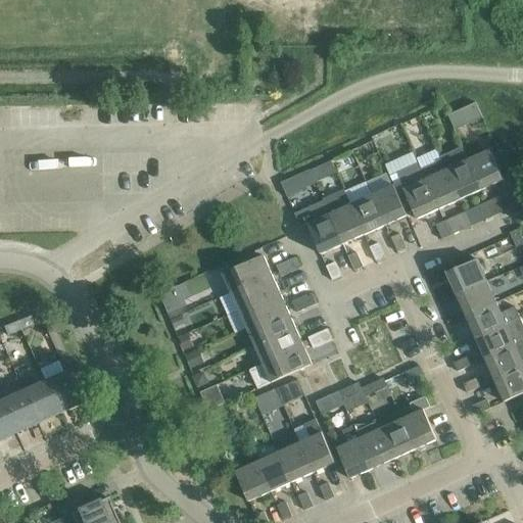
[(454,131),(481,119),(475,104),(447,117),(454,131)]
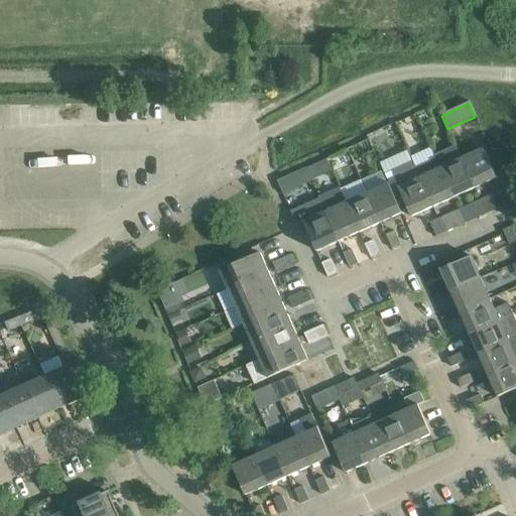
[(418,119),(416,115),(405,120),(407,124),(418,119)]
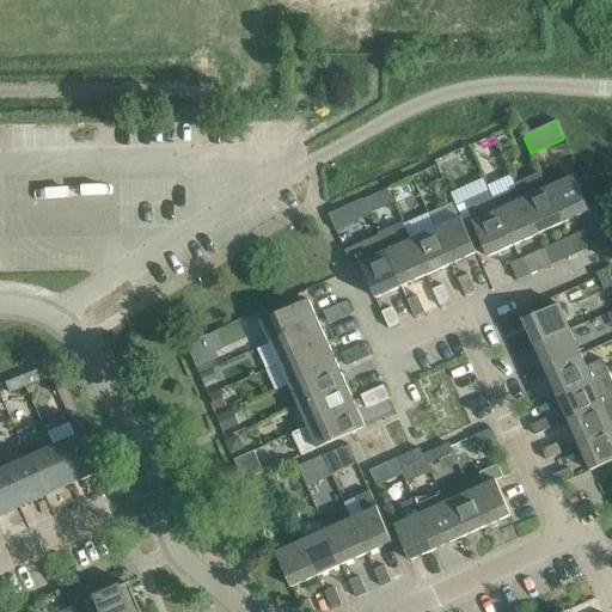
[(540,171),(515,182),(518,188),(539,234),(563,222),(548,187),(540,171)]
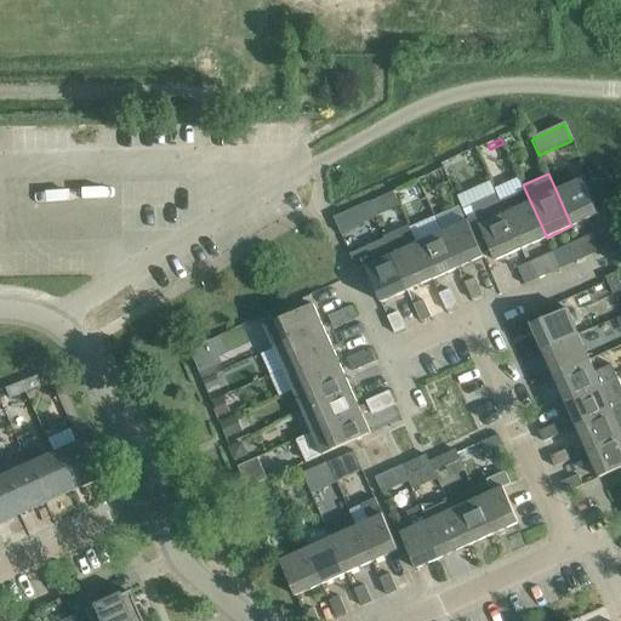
[(571,226),(598,214),(581,178),(556,189),(571,226)]
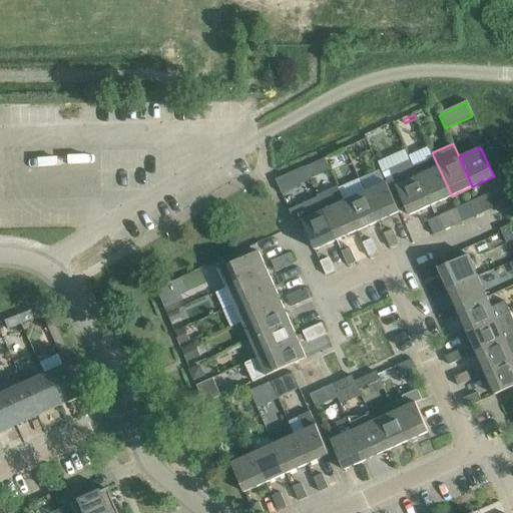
[(434,157),(413,166),(431,205),(452,196),(434,157)]
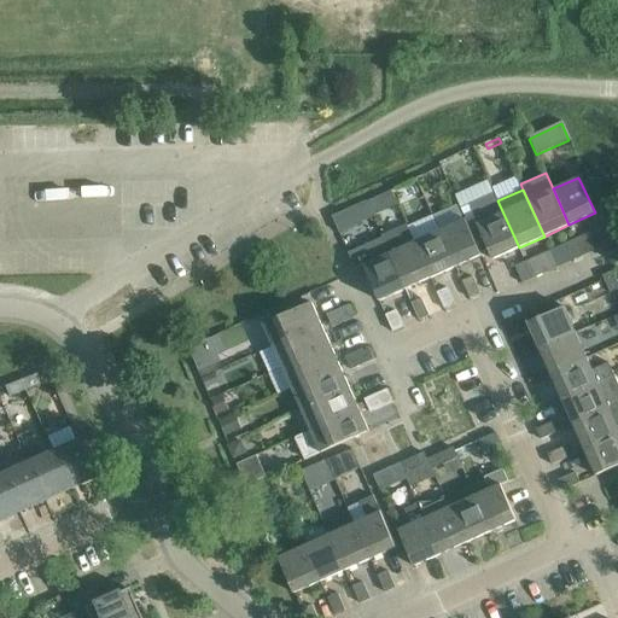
[(493,258),(519,248),(494,192),(468,204),(493,258)]
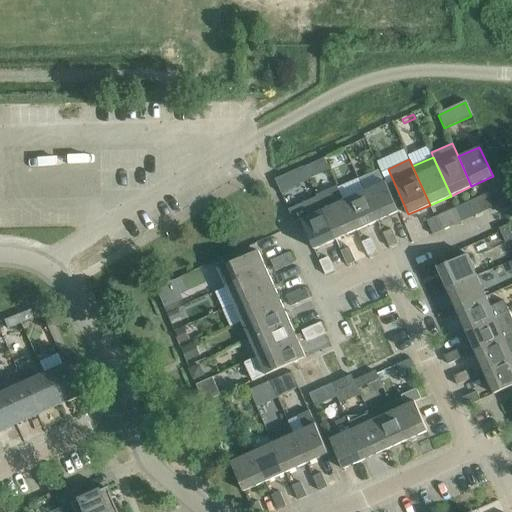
[(302,167),(291,171),(297,183),(308,179),(302,167)]
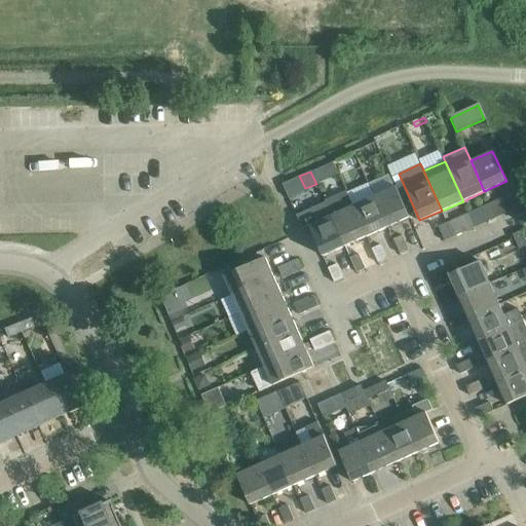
[(397,186),(374,196),(388,227),(410,217),(397,186)]
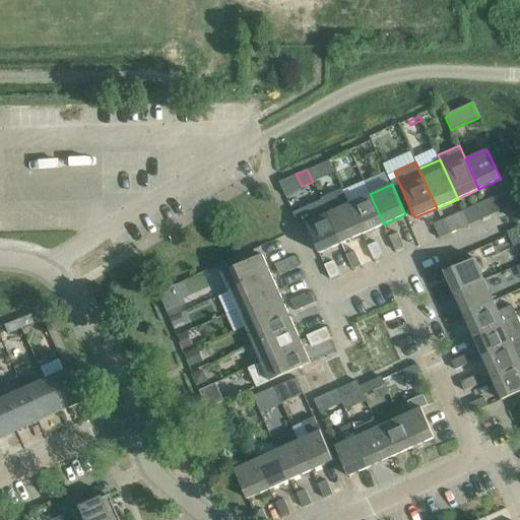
[(343,190),(322,200),(341,243),(363,234),(348,203),(343,190)]
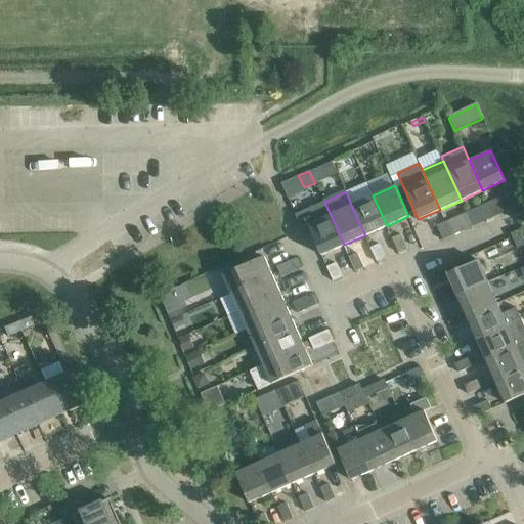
[(373,195),(351,205),(365,235),(387,226),(373,195)]
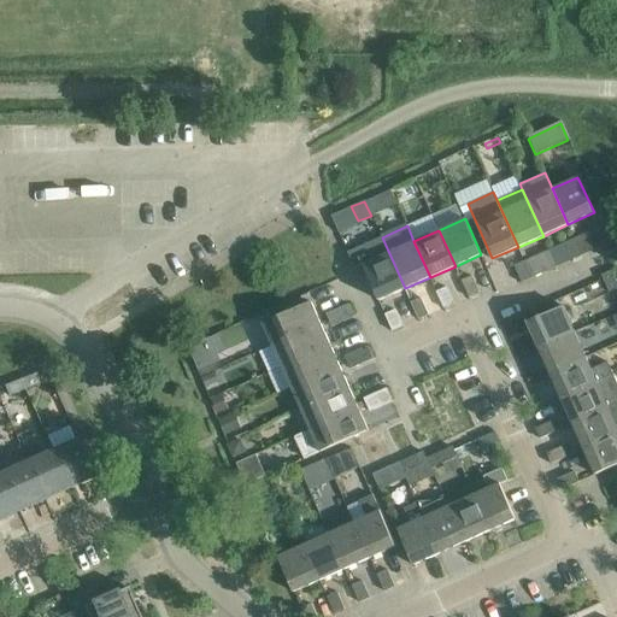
[(603,234),(593,238),(598,248),(600,254),(611,250),(604,236),(603,234)]
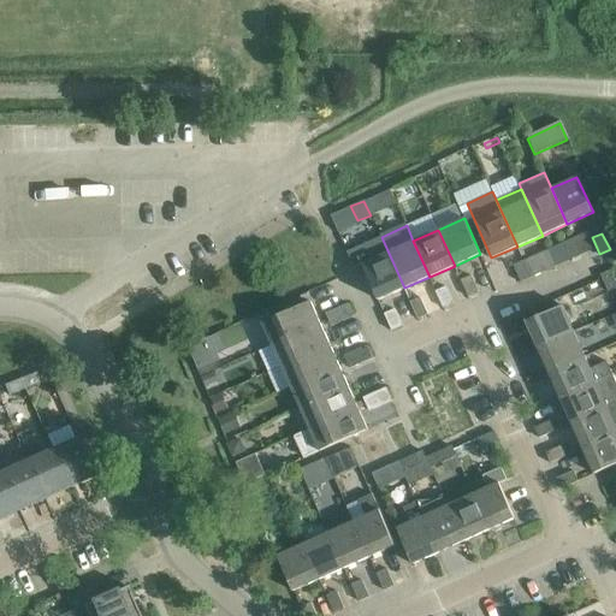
[(381,237),(348,252),(354,267),(362,264),(379,300),(404,288),(381,237)]
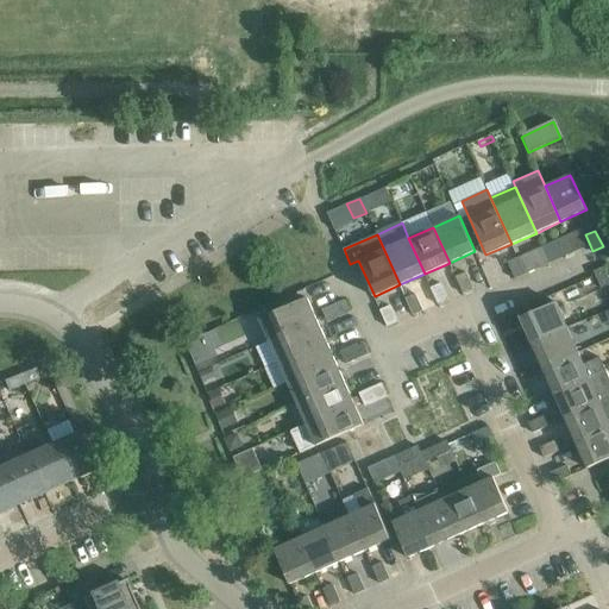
[(557,239),(564,256),(575,252),(566,236),(557,239)]
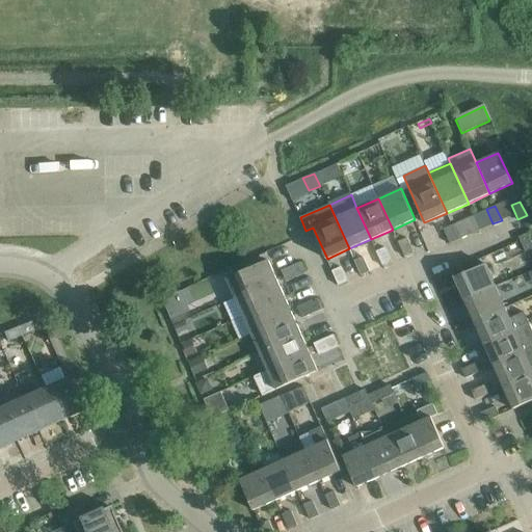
[(464,219),(471,234),(480,230),(474,215),(464,219)]
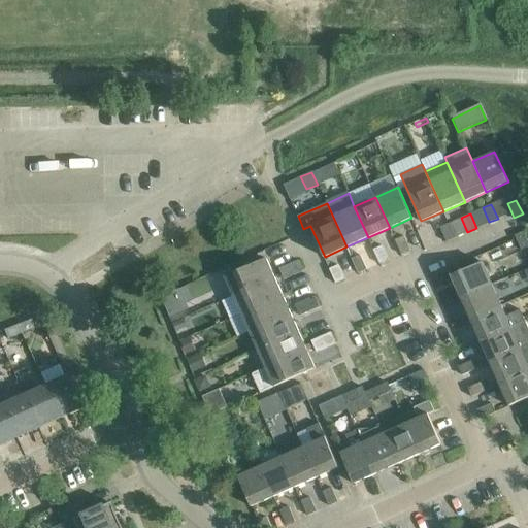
[(439,227),(447,241),(455,237),(449,223),(439,227)]
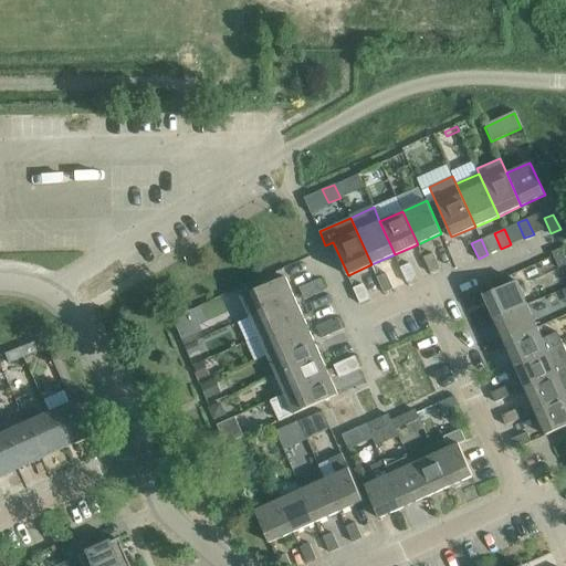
[(565,264),(565,258),(562,248),(552,252),(559,268),(565,264)]
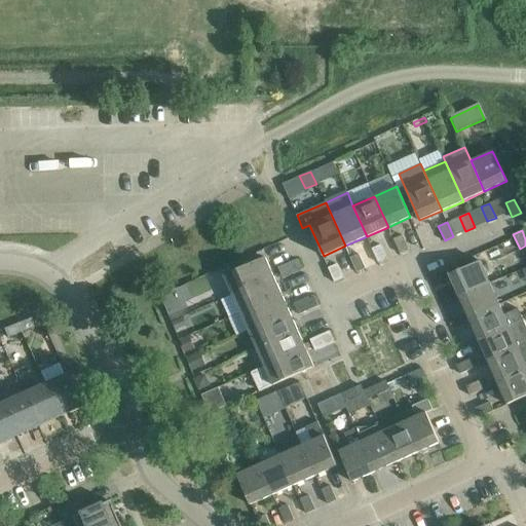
[(403,235),(393,238),(400,254),(409,250),(403,235)]
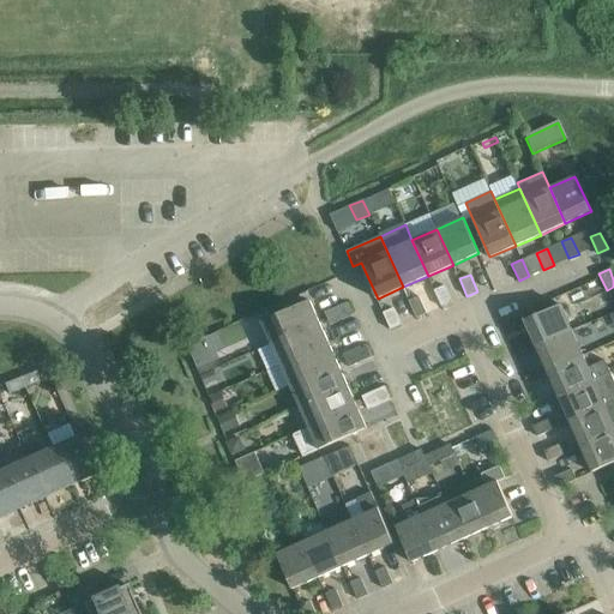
[(445,286),(434,290),(441,307),(452,302),(445,286)]
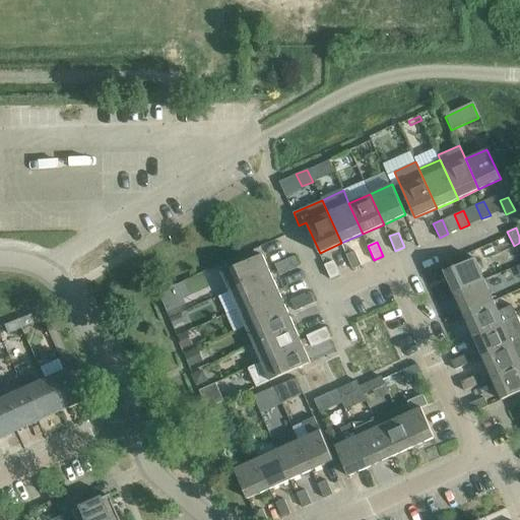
[(221,272),(230,290),(270,272),(262,254),(251,259),(248,251),(224,261),(229,269),(221,272)]
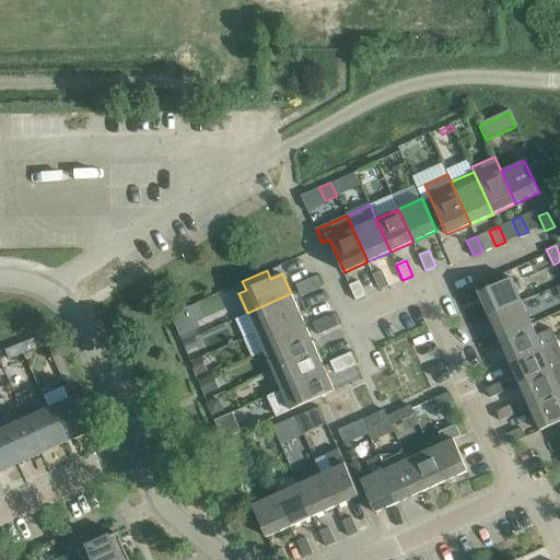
[(383,270),(373,275),(381,290),(389,286),(383,270)]
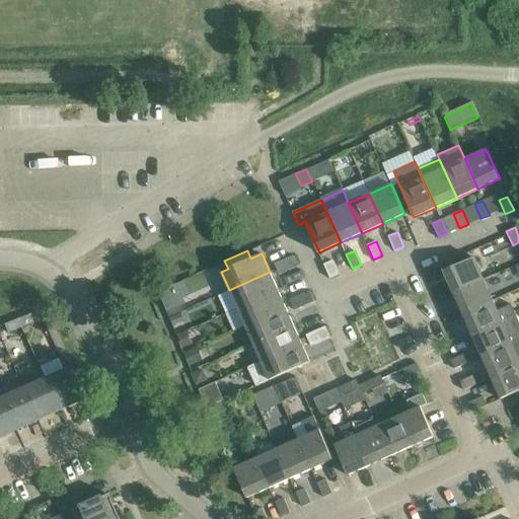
[(289,271),(298,266),(293,255),(284,260),(289,271)]
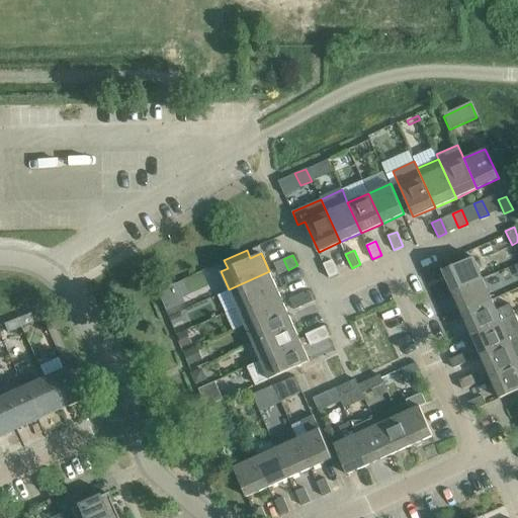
[(443,271),(452,292),(483,278),(473,257),(443,271)]
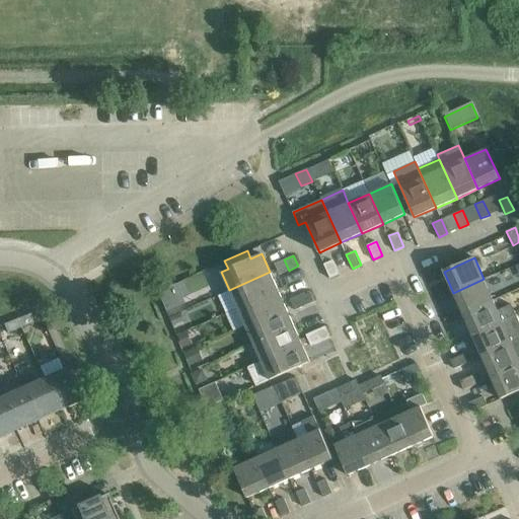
[(275,264),(277,269),(279,275),(289,271),(284,260),(275,264)]
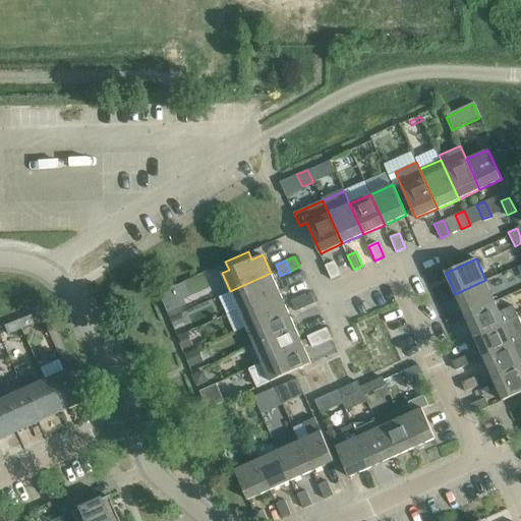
[(334,262),(326,266),(332,280),(341,276),(334,262)]
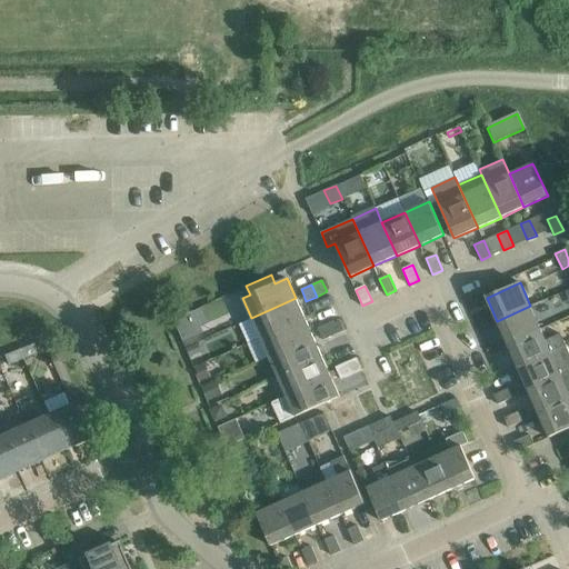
[(260,337),(305,318),(296,298),(251,318),(260,337)]
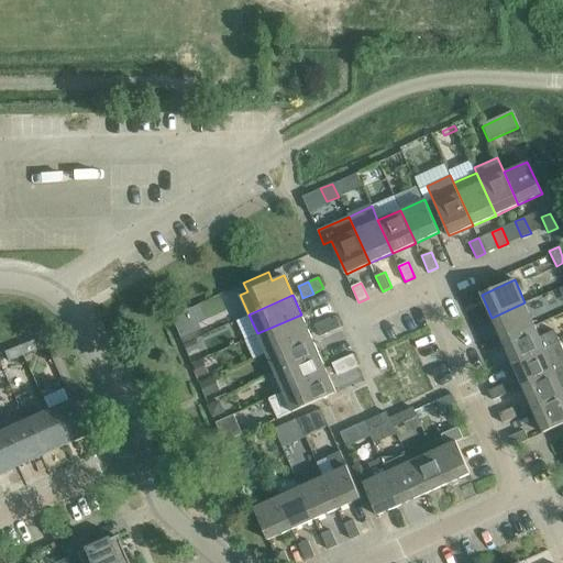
[(501,341),(534,326),(525,302),(492,318),(501,341)]
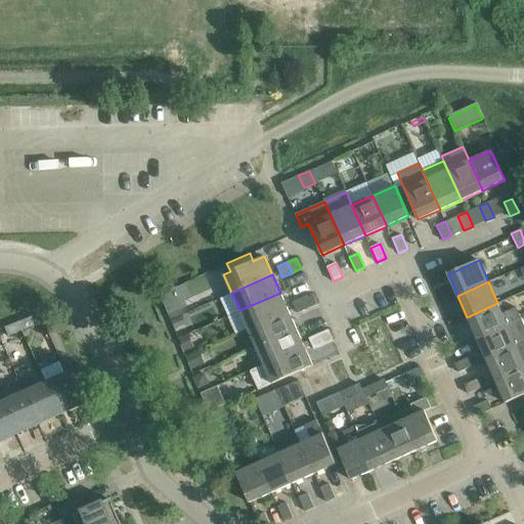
[(181,307),(173,288),(158,294),(167,314),(181,307)]
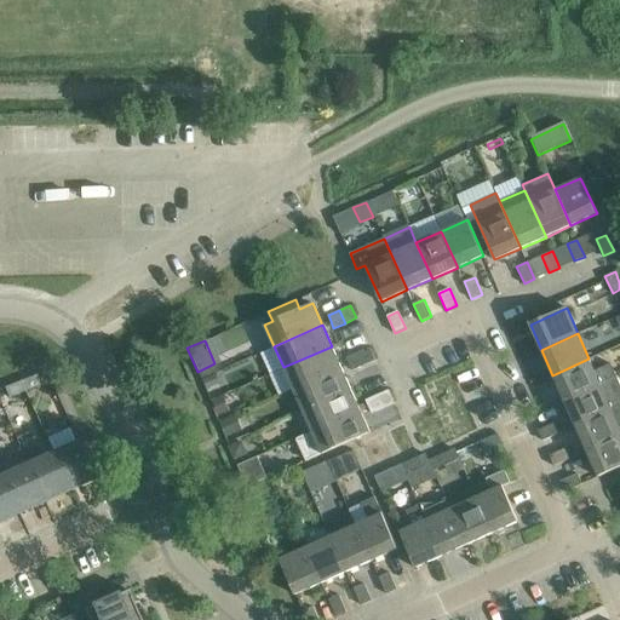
[(283,367),(292,389),(342,367),(332,346),(283,367)]
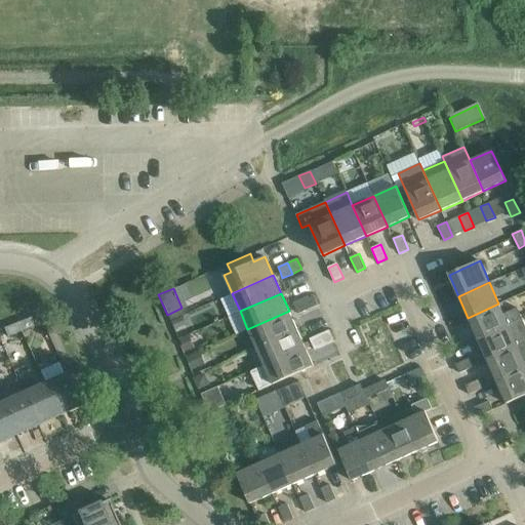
[(308,310),(318,305),(313,294),(303,298),(308,310)]
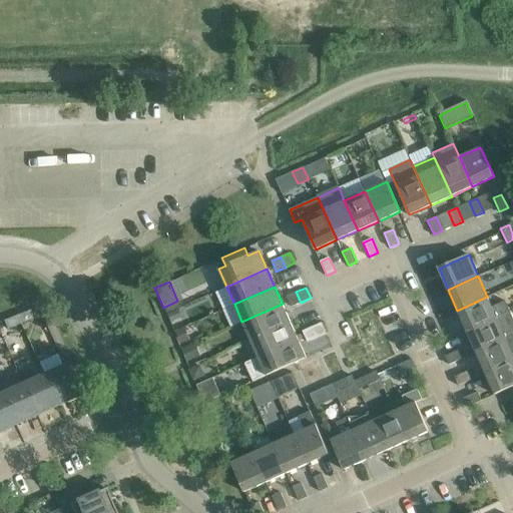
[(287,296),(289,301),(292,307),(301,303),(296,292),(287,296)]
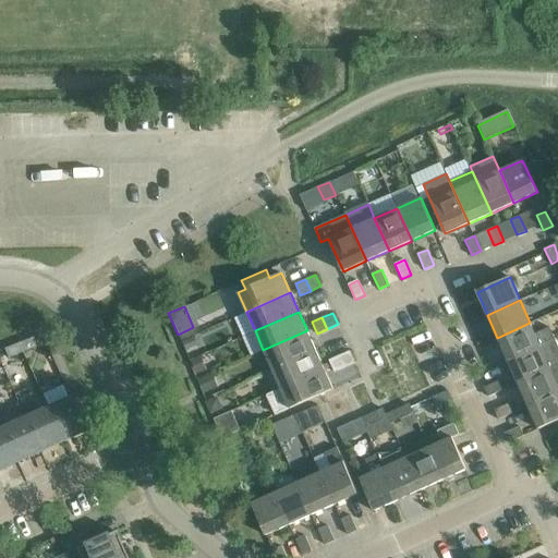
[(497,338),(507,360),(555,339),(549,326),(534,332),(530,323),(497,338)]
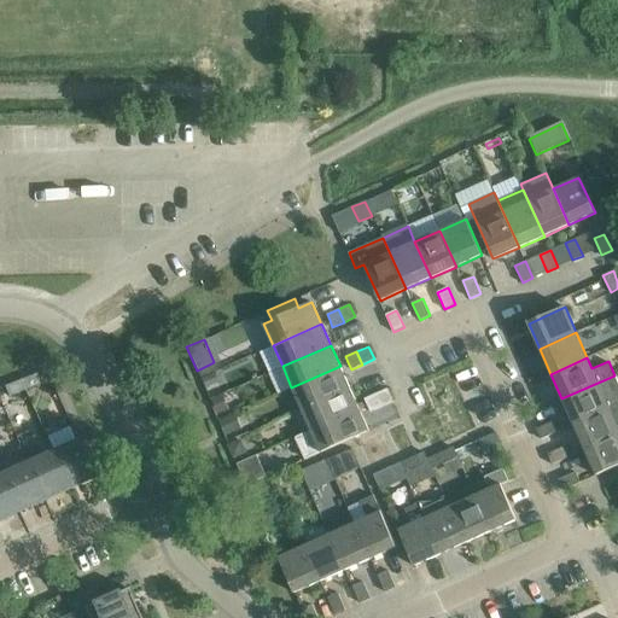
[(291,388),(301,409),(349,388),(340,366),(291,388)]
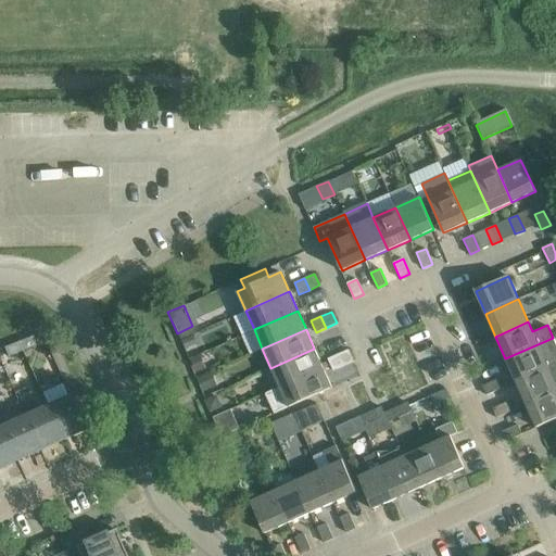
[(33,336),(17,341),(22,351),(23,350),(35,345),(37,344),(33,336)]
